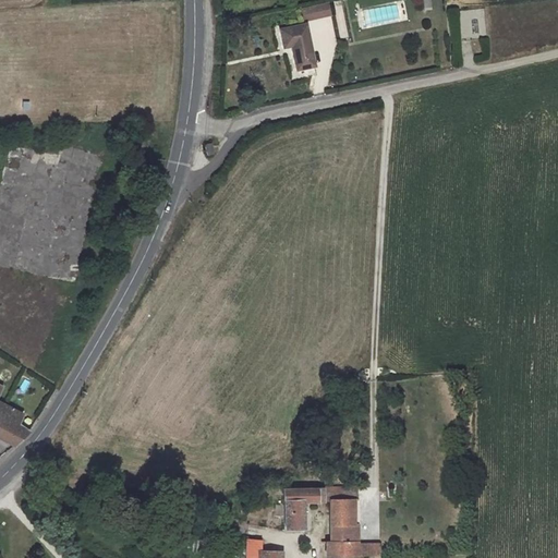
[(304,21),(331,14),(329,2),(301,9),(304,21)]
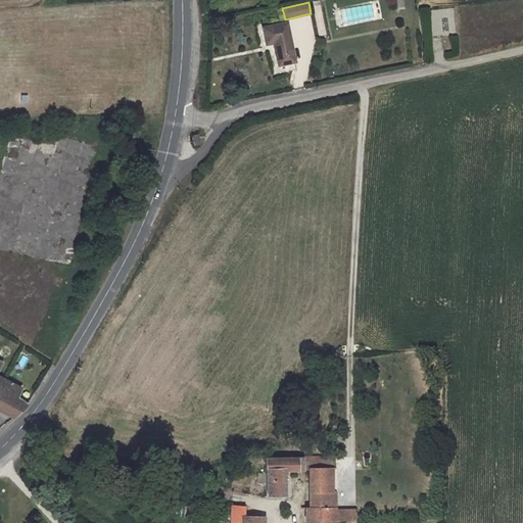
[(371,4),(338,10),(341,26),(374,19),(371,4)]
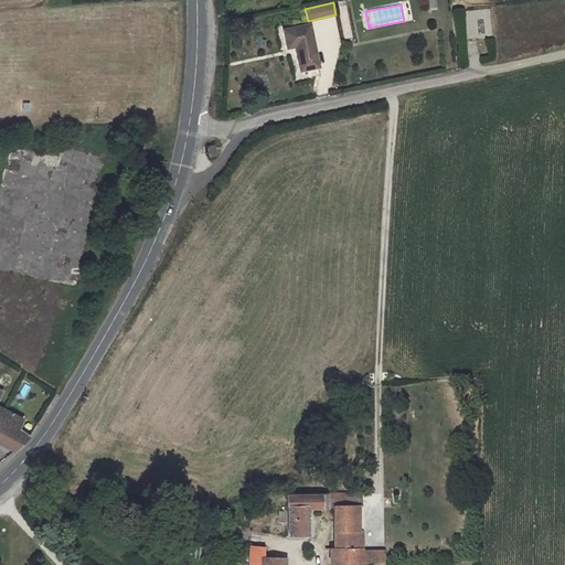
[(318,66),(309,24),(284,30),(287,48),(296,45),(300,70),(318,66)]
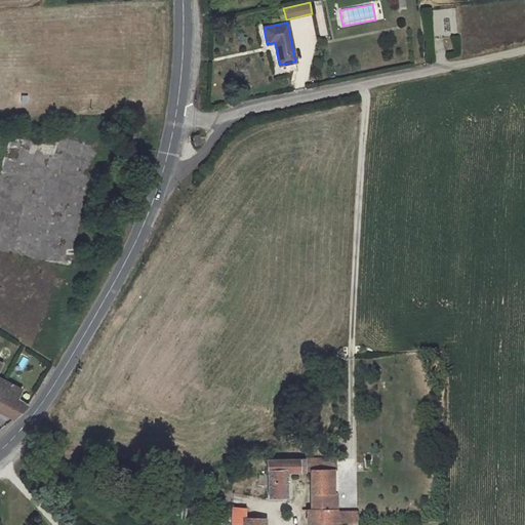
[(192,136),(195,146),(201,145),(198,134),(192,136)]
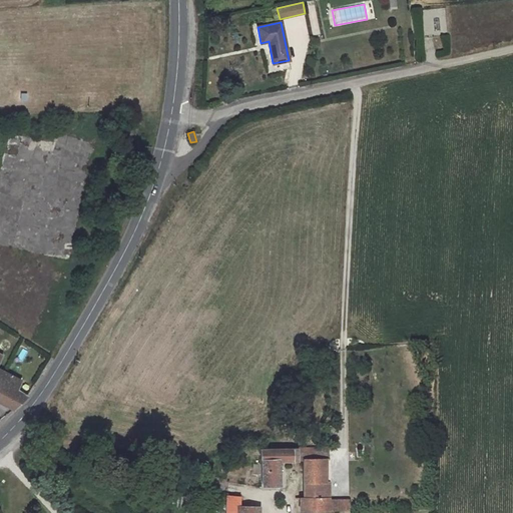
[(0,402),(13,409),(26,397),(17,390),(21,381),(0,370),(0,360),(2,355),(0,353),(0,402)]
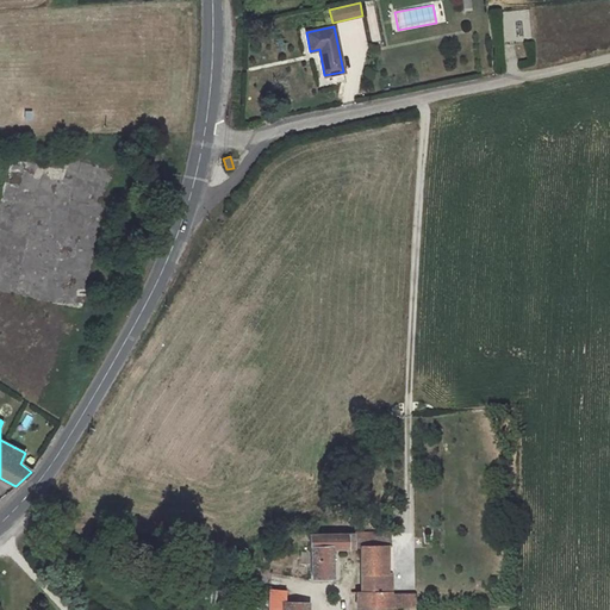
[(338,535),(310,535),(311,579),(332,578),(330,548),(360,547),(360,546),(390,545),(390,534),(343,535),(343,530),(338,530),(338,535)]
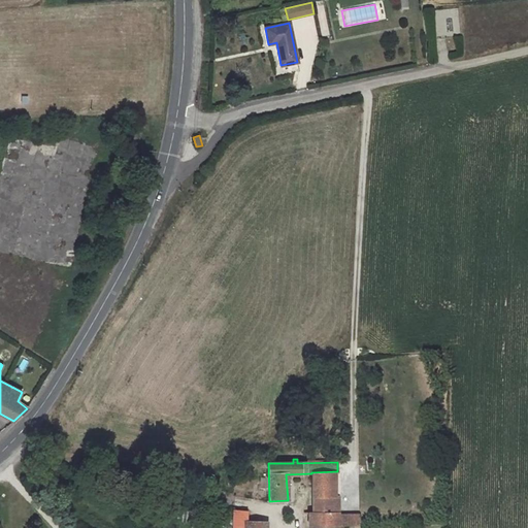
[(312,513),(308,513),(308,526),(338,526),(338,515),(337,471),(311,472),(311,473),(312,513)]
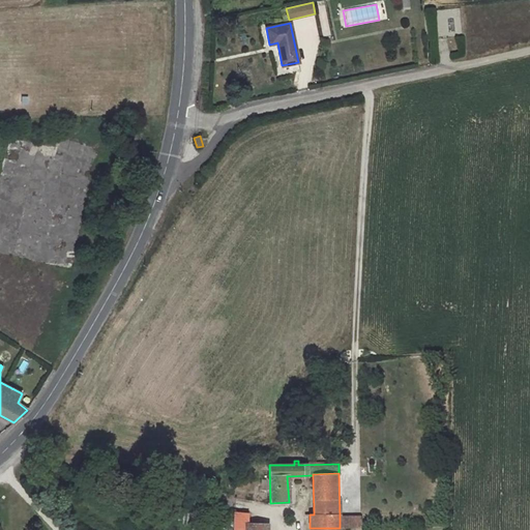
[(234,511),(233,529),(267,529),(267,525),(248,525),(248,512),(234,511)]
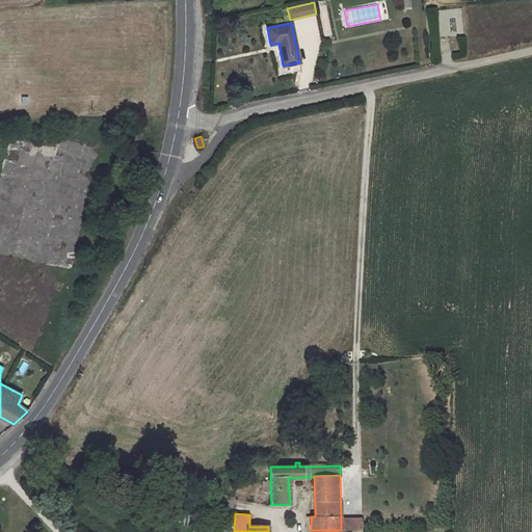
[(362,519),(341,519),(341,530),(362,529),(362,519)]
